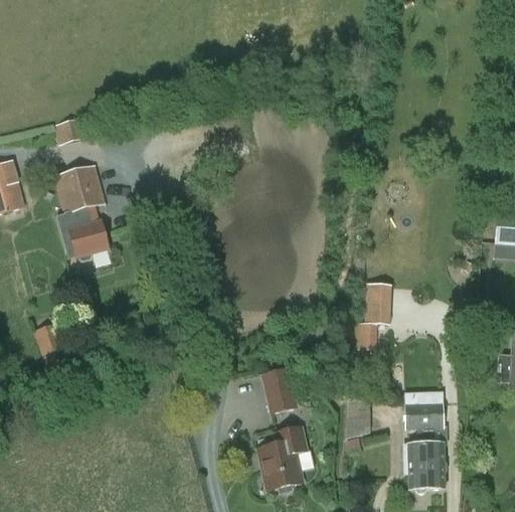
[(60,144),(86,137),(81,119),(54,125),(60,144)]
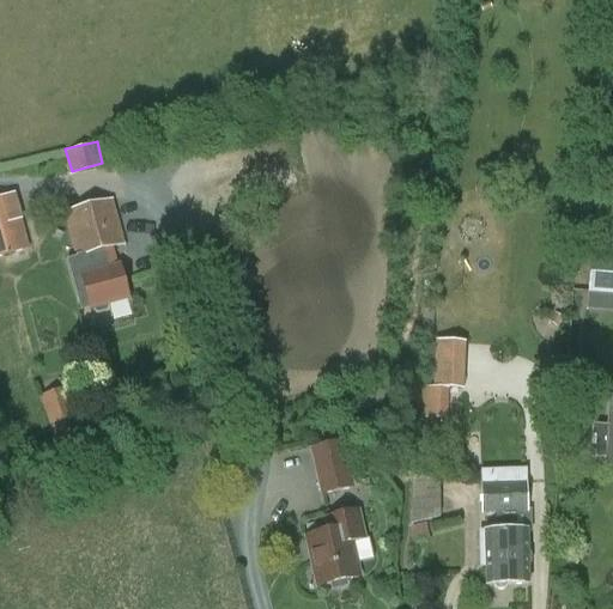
[(0,254),(29,245),(18,203),(16,203),(12,192),(13,192),(13,190),(0,193),(0,254)]
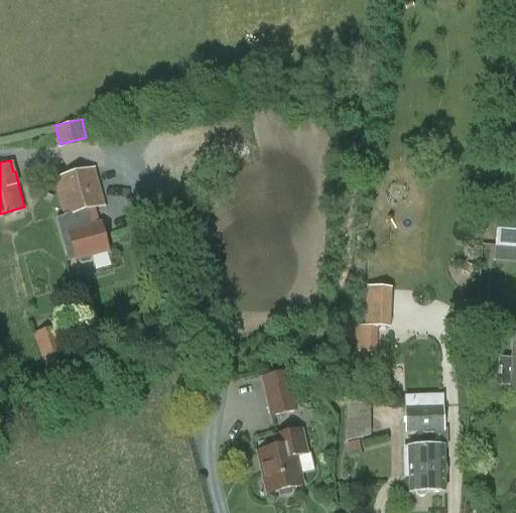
[(98,223),(94,207),(105,205),(95,165),(53,175),(65,215),(56,217),(56,216),(54,216),(63,248),(65,247),(65,246),(71,244),(75,258),(78,257),(79,259),(81,262),(84,262),(87,262),(89,261),(91,260),(92,257),(92,255),(92,253),(108,249),(101,223),(98,223)]
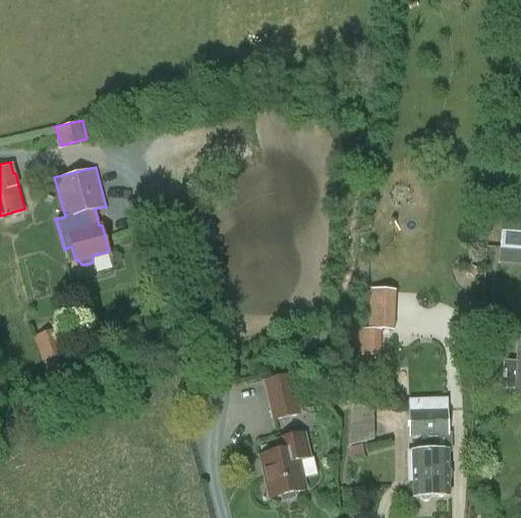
[(520,248),(520,171),(505,171),(500,246),(520,248)]
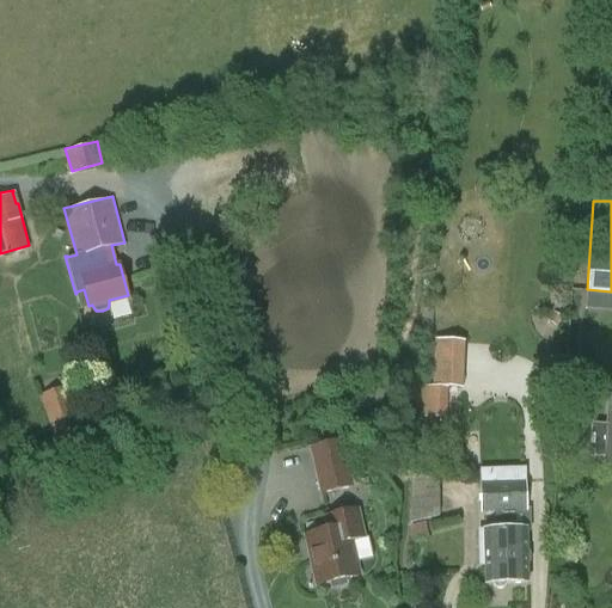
[(438,382),(463,382),(464,336),(439,336),(438,382)]
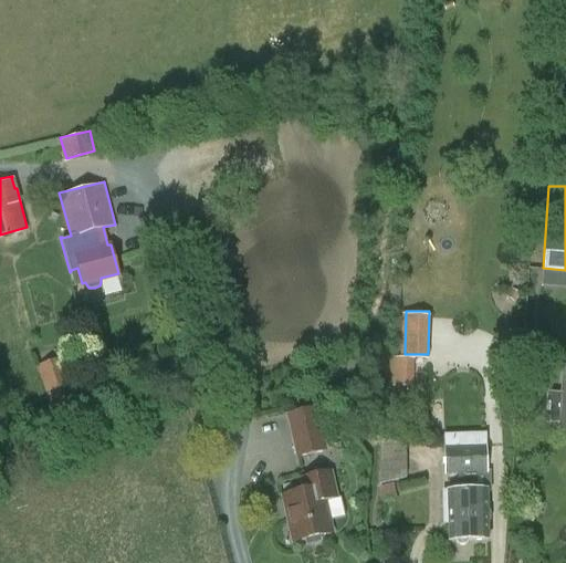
[(412,386),(415,357),(391,355),(390,384),(412,386)]
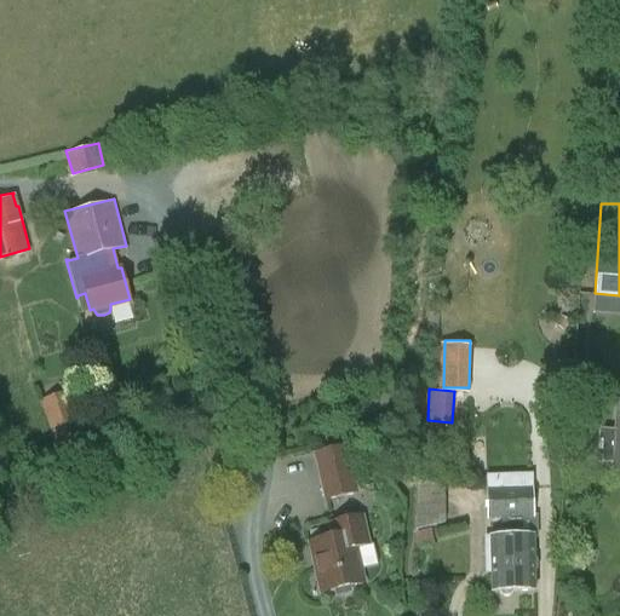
[(466,419),(468,390),(455,390),(454,419),(466,419)]
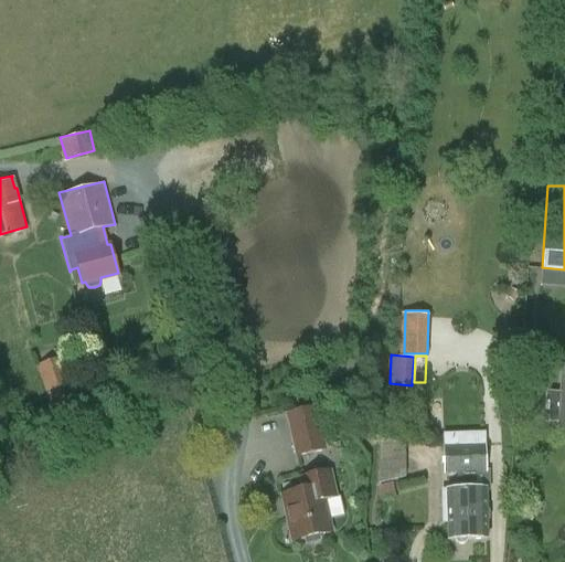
[(56,415),(78,406),(61,357),(39,364),(56,415)]
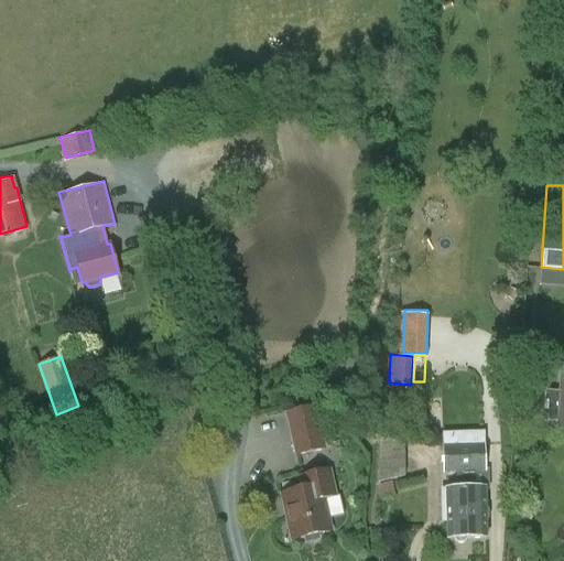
[(563,359),(560,392),(559,392),(552,398),(550,417),(555,423),(560,424),(563,424),(563,359)]
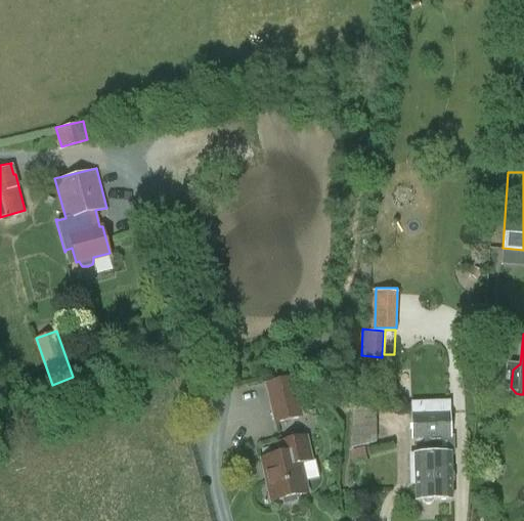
[(264,382),(273,423),(303,417),(294,376),(264,382)]
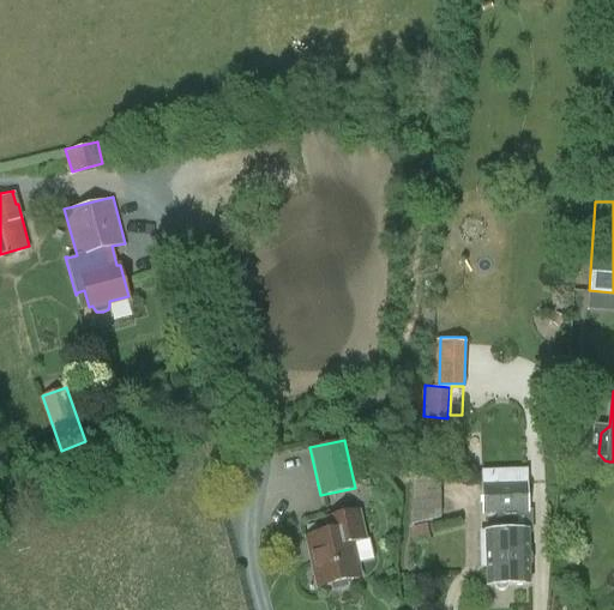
[(440,515),(440,475),(414,475),(410,521),(440,515)]
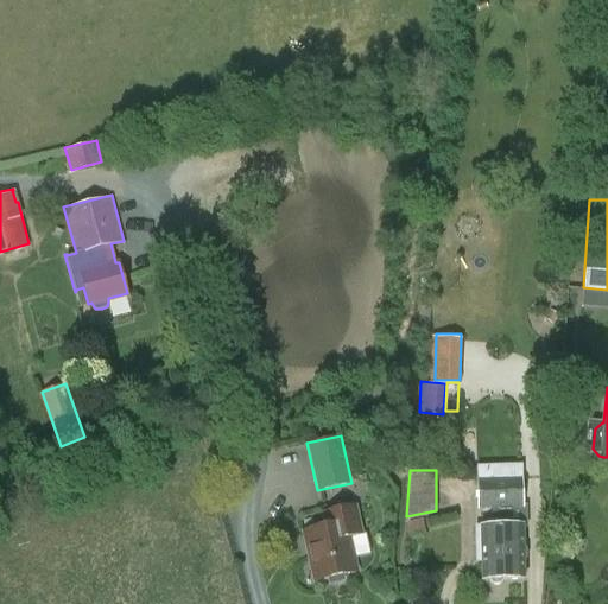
[(479,508),(493,508),(523,508),(523,504),(521,476),(477,477),(479,508)]
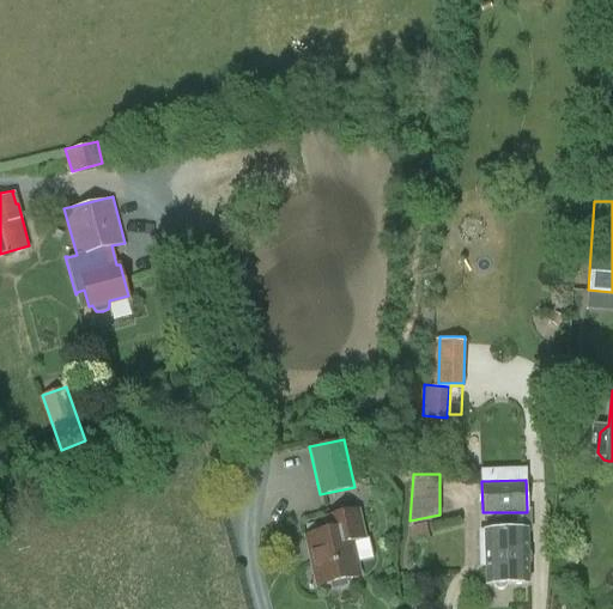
[(497,512),(497,530),(480,530),(480,564),(486,564),(486,583),(493,583),(496,588),(504,588),(508,583),(528,583),(527,529),(530,529),(530,509),(527,509),(527,512),(497,512)]
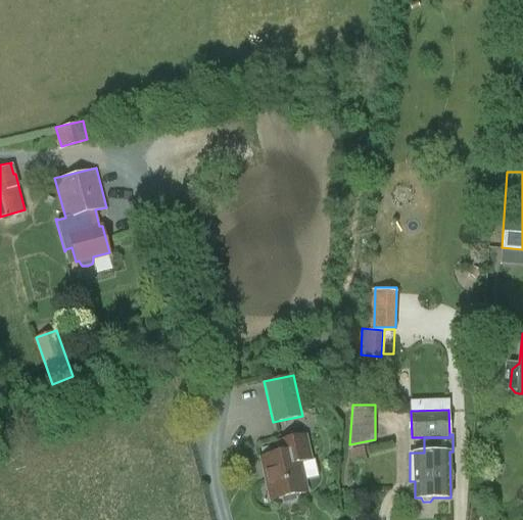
[(312,461),(306,435),(256,445),(258,457),(260,457),(269,502),(282,500),(282,503),(297,500),(297,497),(307,494),(302,462),(312,461)]
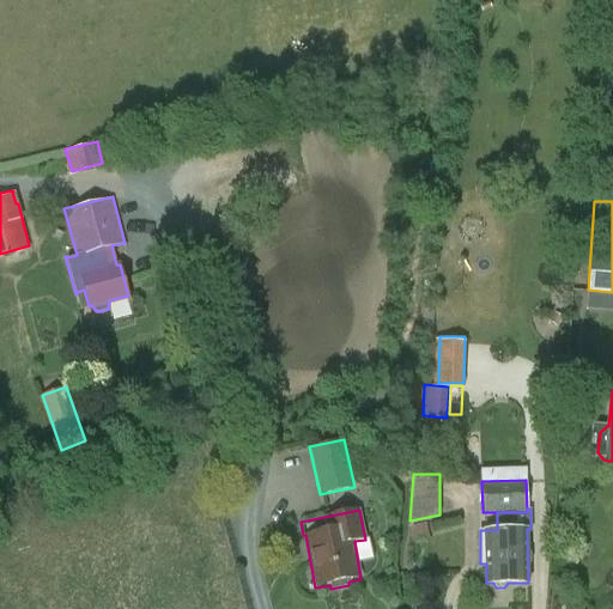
[(411,521),(413,537),(428,535),(424,518),(411,521)]
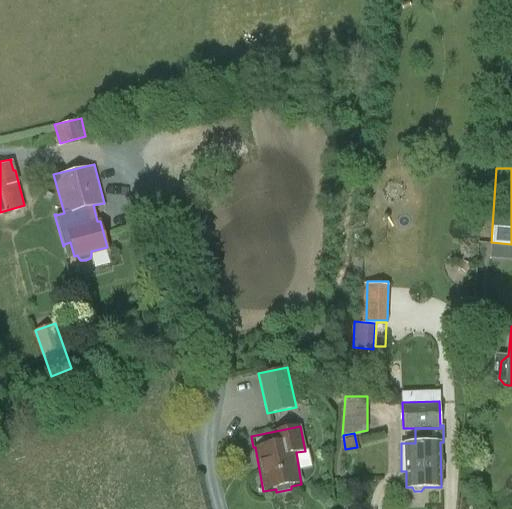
All buildings are outlined.
